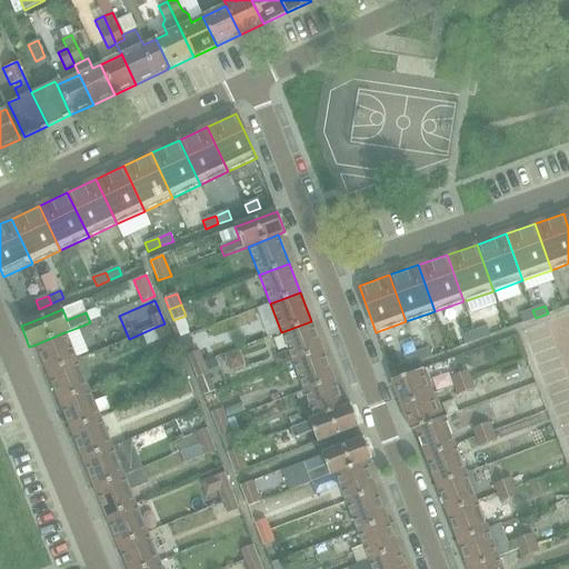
[(532,310),(520,315),(523,323),(536,318),(532,310)]
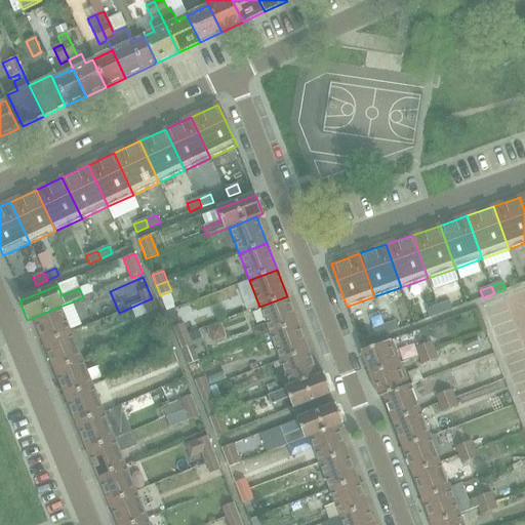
[(297,322),(287,296),(259,307),(266,324),(252,329),(256,339),(270,334),(270,333),(297,322)]
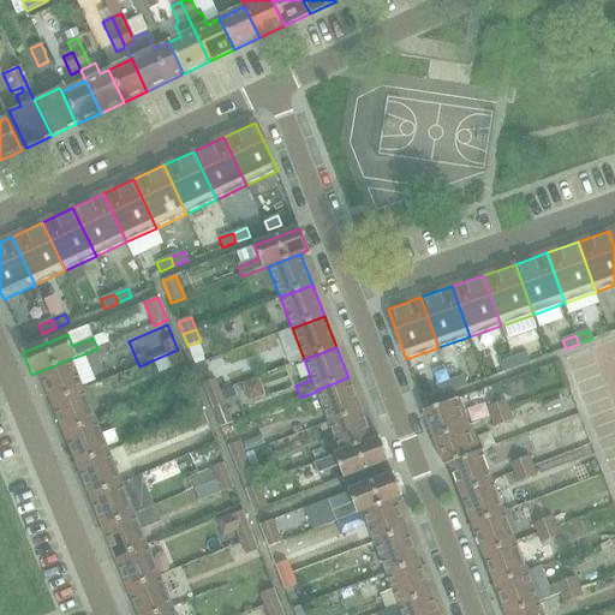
[(183,363),(178,350),(163,356),(169,368),(183,363)]
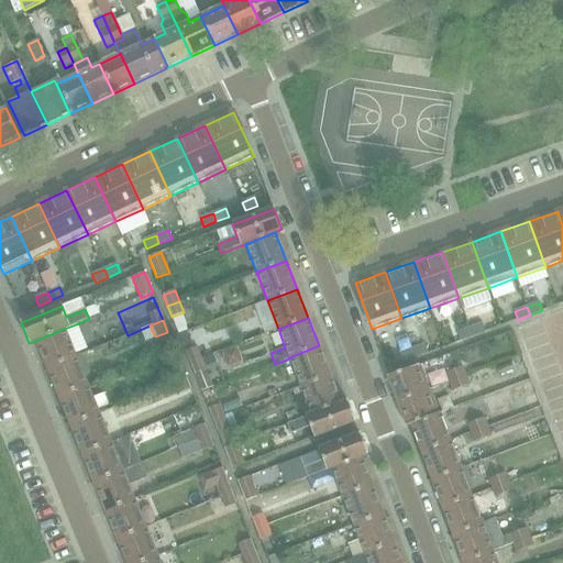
[(482,323),(470,328),(473,335),(485,331),(482,323)]
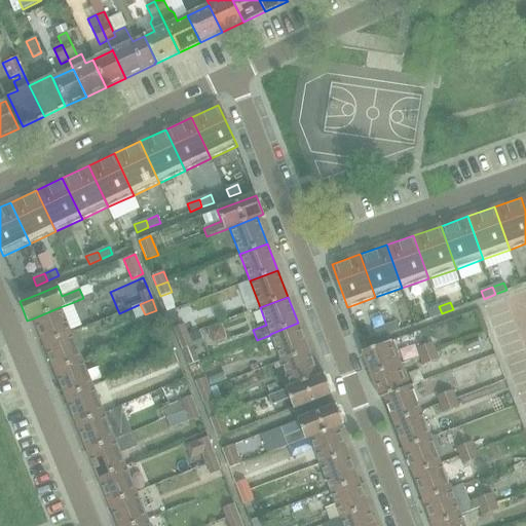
[(82,329),(71,303),(60,307),(33,318),(43,344),(70,334),(82,329)]
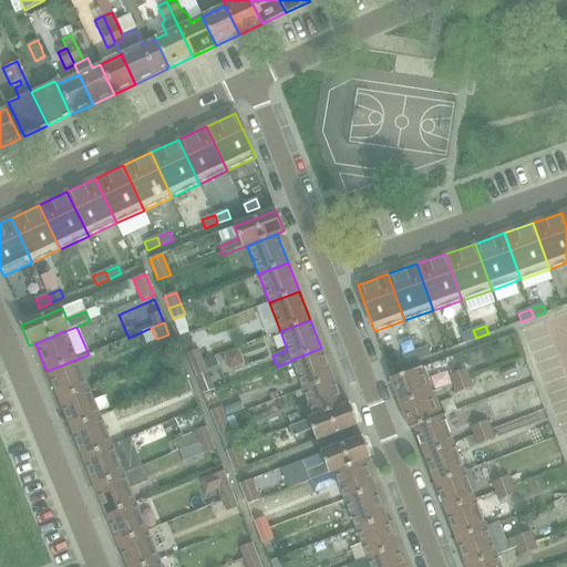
[(473,330),(460,334),(463,343),(476,338),(473,330)]
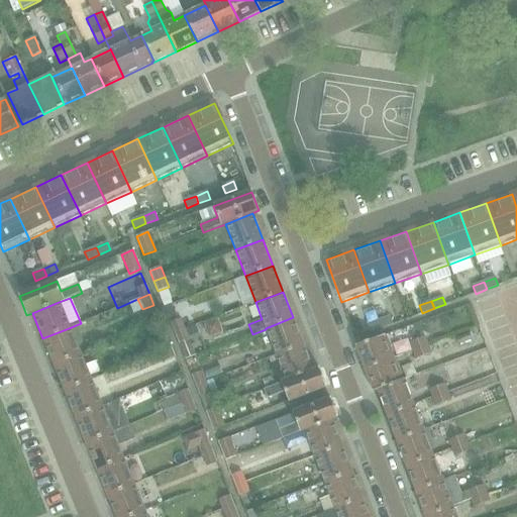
[(390,316),(379,320),(382,328),(393,324),(390,316)]
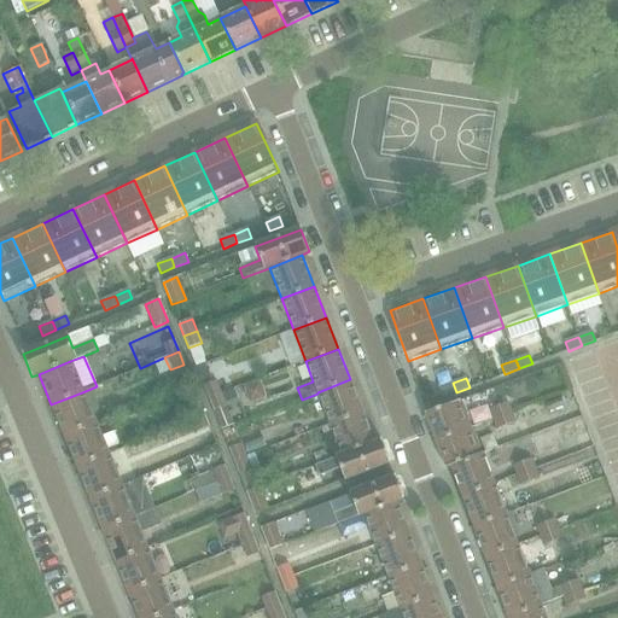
[(204,385),(209,397),(222,392),(217,379),(204,385)]
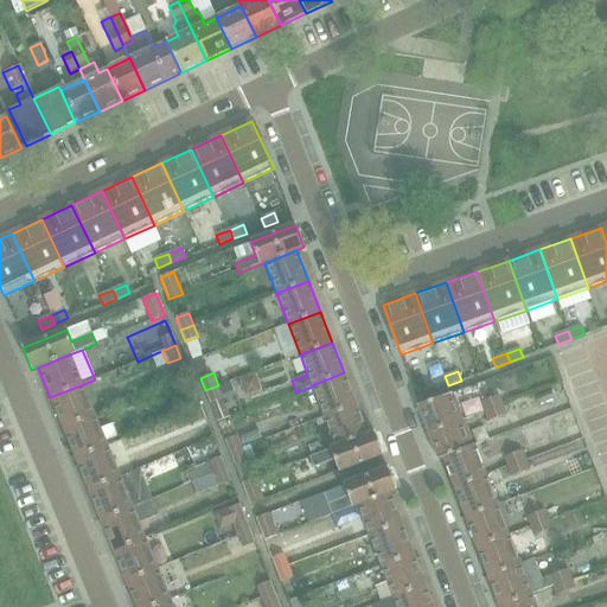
[(356,404),(344,372),(312,385),(312,387),(324,416),(356,404)]
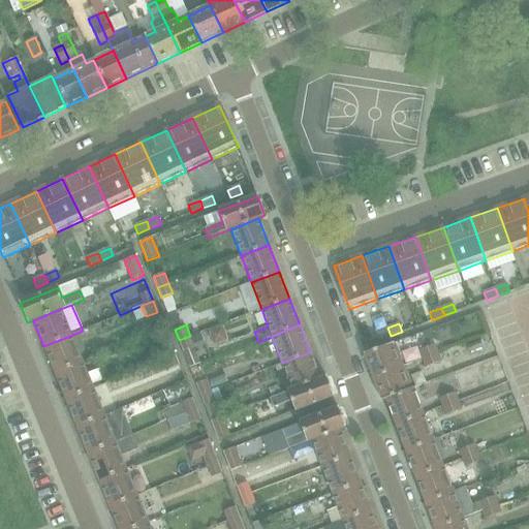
[(387,328),(375,332),(378,340),(391,336),(387,328)]
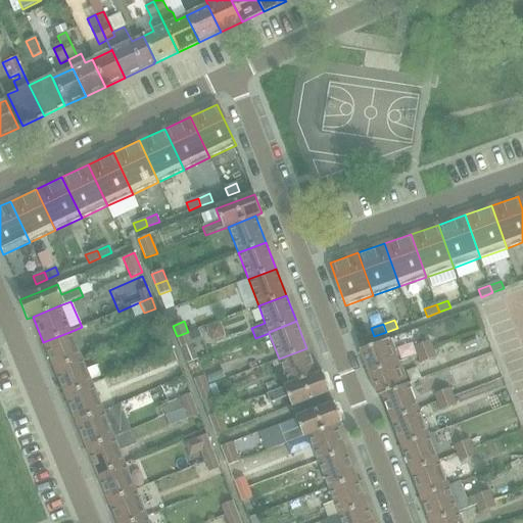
[(81,358),(69,332),(43,342),(54,369),(81,358)]
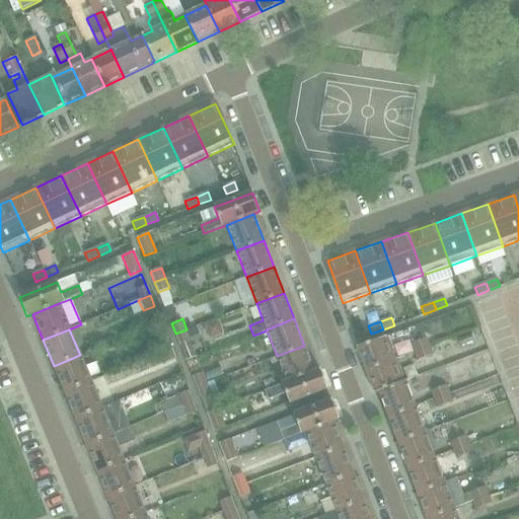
[(197,356),(187,329),(175,334),(186,360),(197,356)]
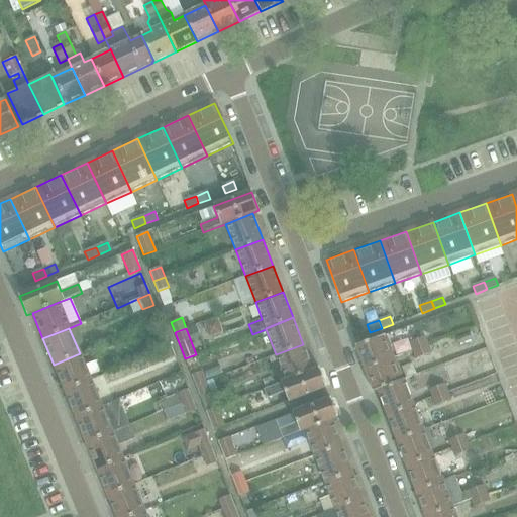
[(156,340),(161,350),(172,346),(167,335),(156,340)]
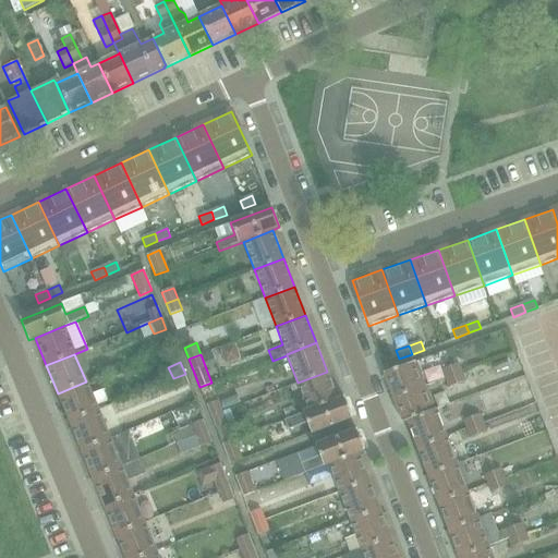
[(424,387),(414,362),(384,373),(393,399),(424,387)]
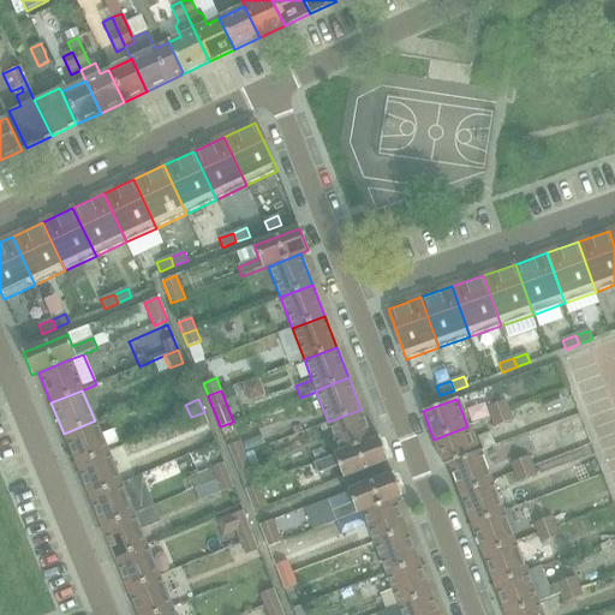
[(506,401),(485,408),(489,418),(509,410),(506,401)]
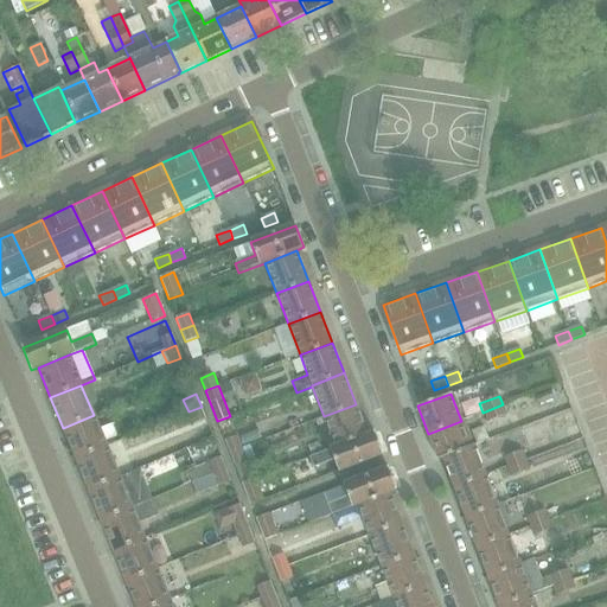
[(368,435),(356,404),(324,416),(334,447),(368,435)]
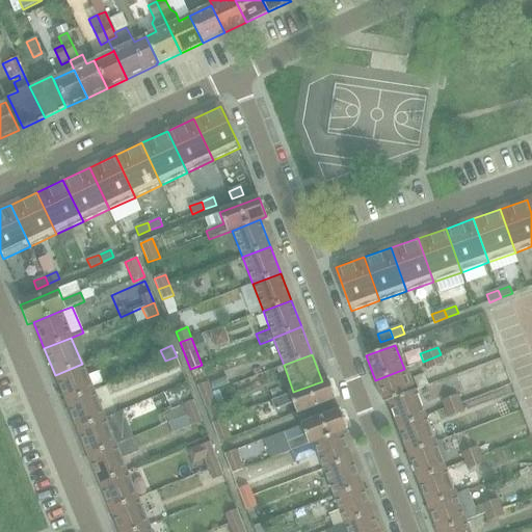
[(444,363),(441,354),(423,362),(426,370),(444,363)]
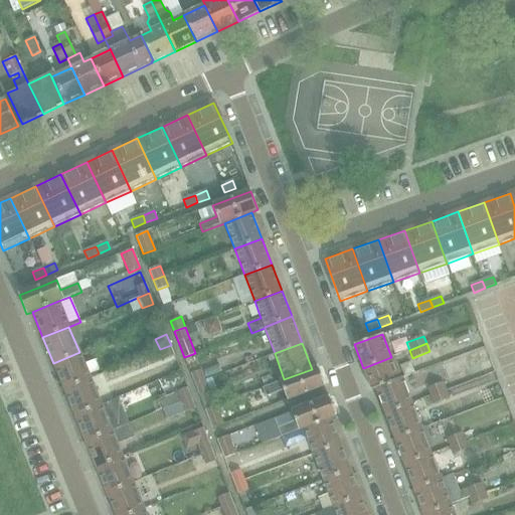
[(175,356),(171,345),(160,349),(164,360),(175,356)]
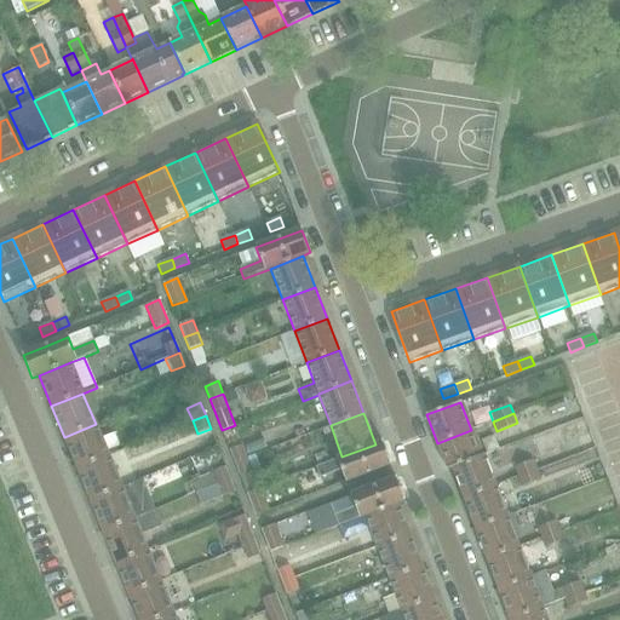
[(108,455),(96,424),(64,437),(76,469),(108,455)]
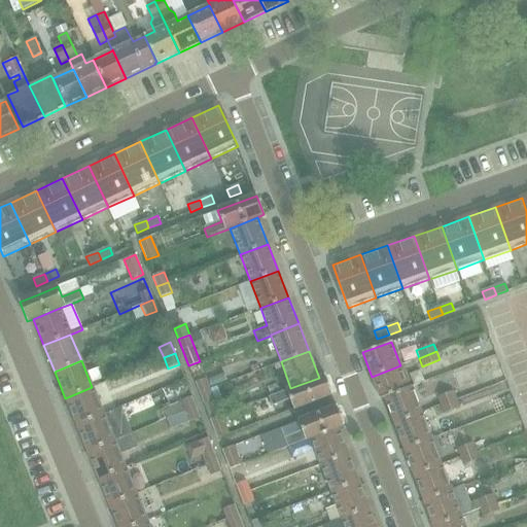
[(210,388),(200,361),(188,365),(200,392),(210,388)]
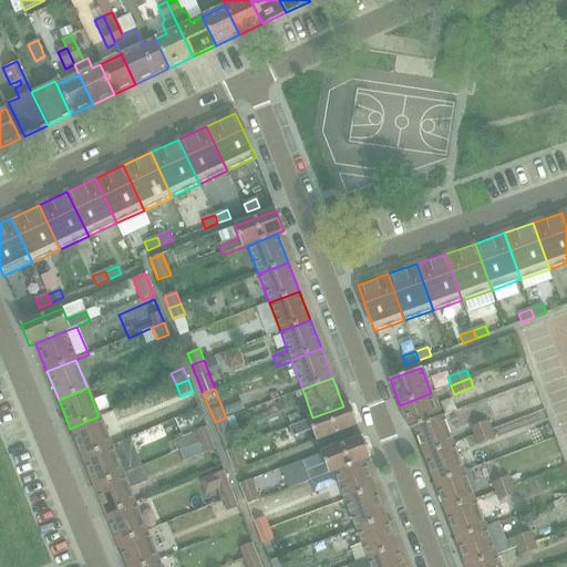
[(441,418),(431,393),(400,405),(409,430),(413,428),(441,418)]
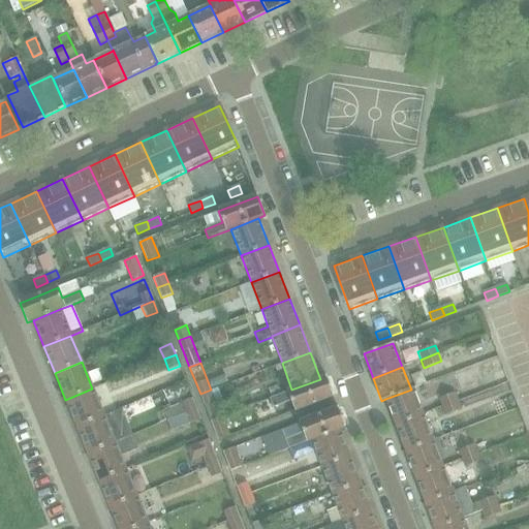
[(334,396),(327,377),(320,379),(291,390),(269,398),(273,407),(290,401),(294,411),(334,396)]
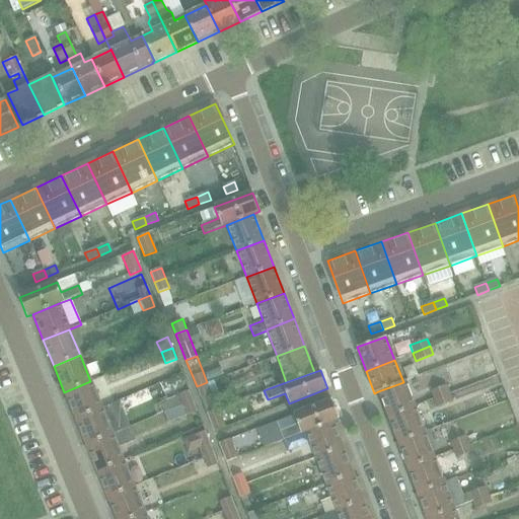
[(101,408),(90,381),(64,392),(75,418),(101,408)]
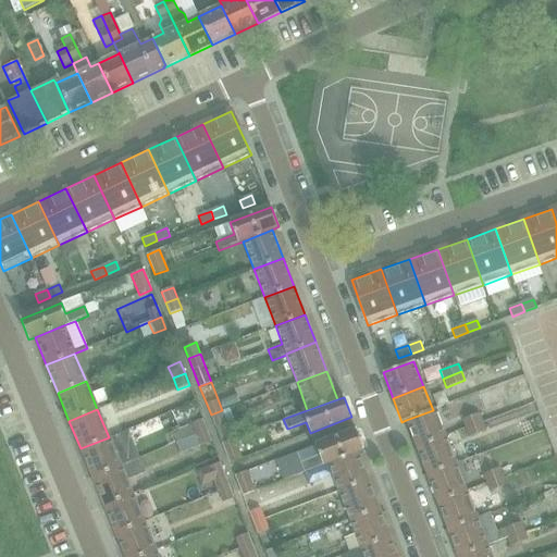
[(434,409),(433,410),(406,420),(416,447),(445,436),(434,409)]
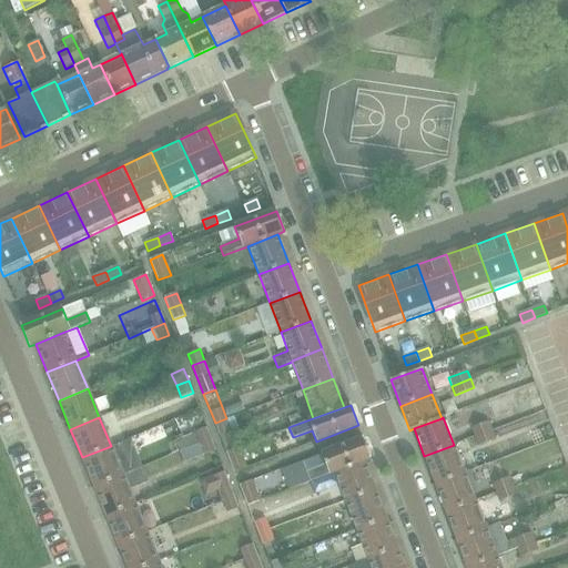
[(231,430),(226,418),(215,423),(220,435),(231,430)]
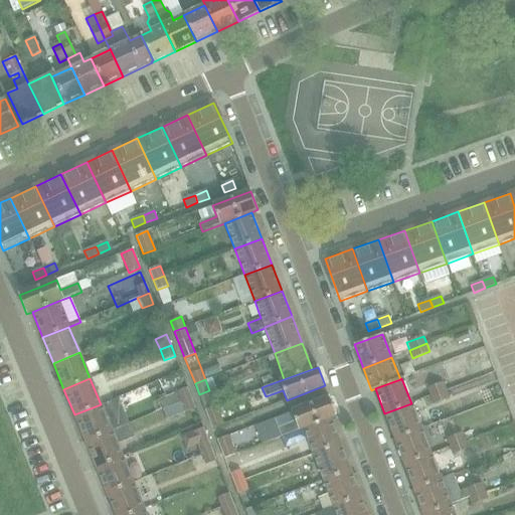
[(444,382),(426,388),(431,396),(447,390),(444,382)]
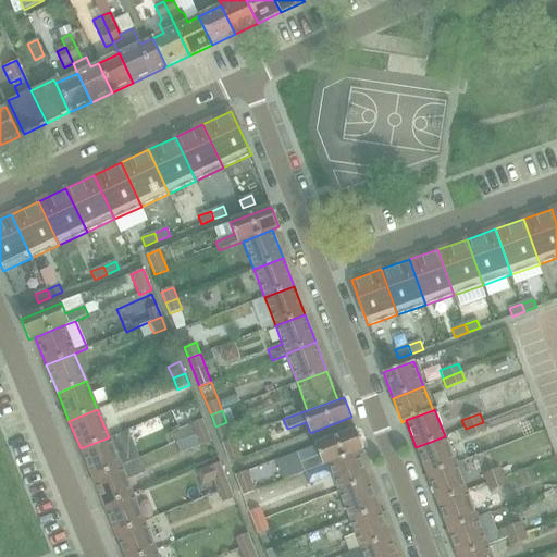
[(202,419),(171,431),(176,443),(207,431),(202,419)]
